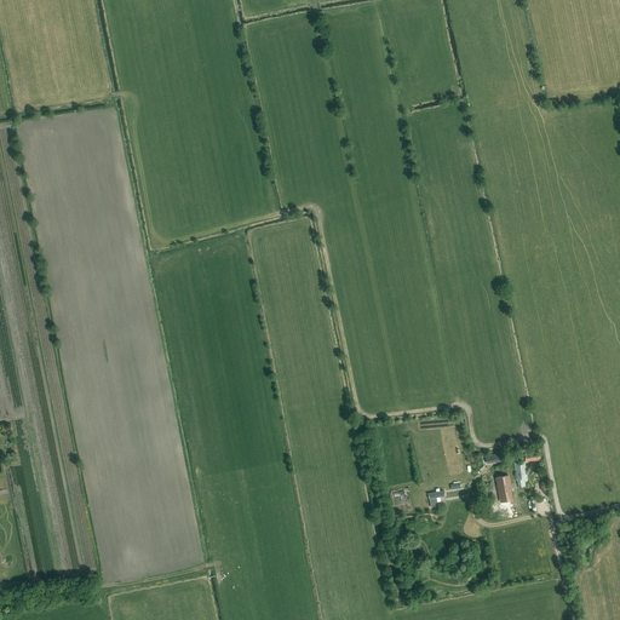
[(524,454),(526,463),(540,461),(539,452),(524,454)]
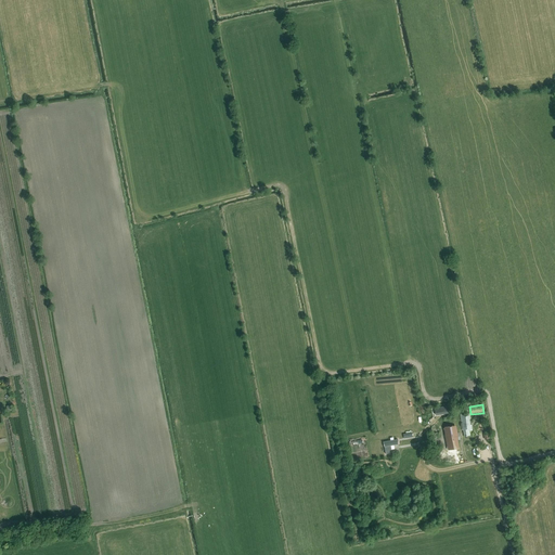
[(442,407),(443,414),(452,413),(450,405),(442,407)]
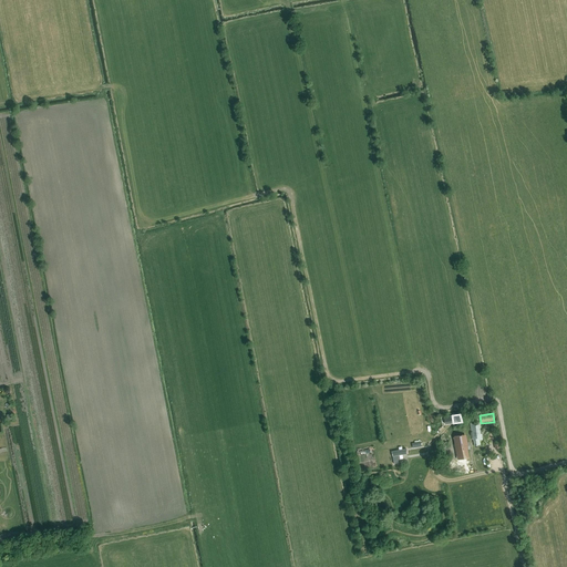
[(471,424),(472,432),(471,432),(471,433),(471,434),(471,435),(471,436),(472,437),(473,439),(474,446),(480,445),(480,441),(483,440),(482,434),(480,434),(480,431),(481,431),(480,422),(475,423),(471,424)]
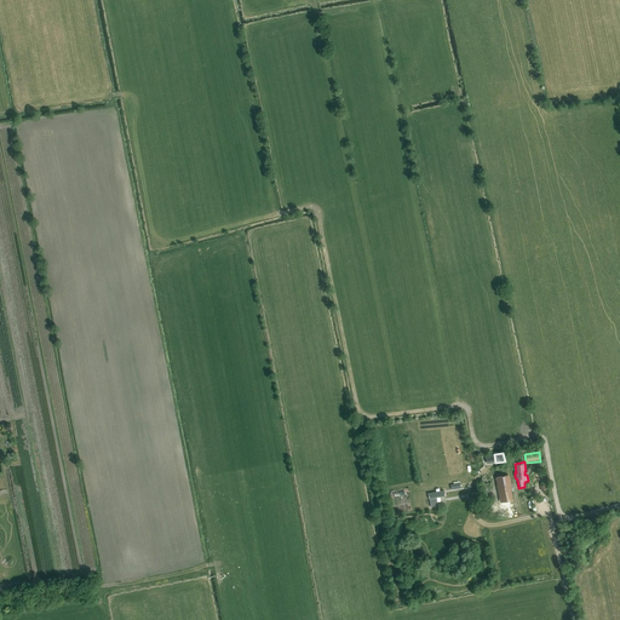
[(510,495),(514,494),(510,471),(498,472),(499,480),(500,480),(501,487),(503,486),(504,492),(510,492),(510,495)]
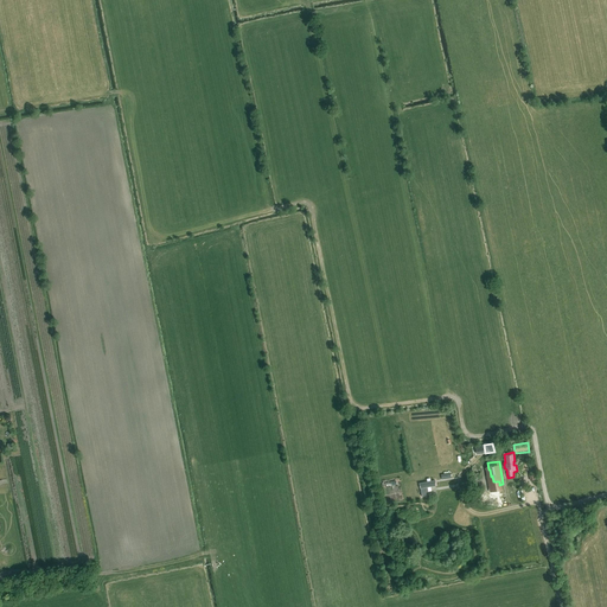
[(434,480),(419,483),(421,496),(426,496),(426,492),(428,492),(427,486),(435,485),(434,480)]
